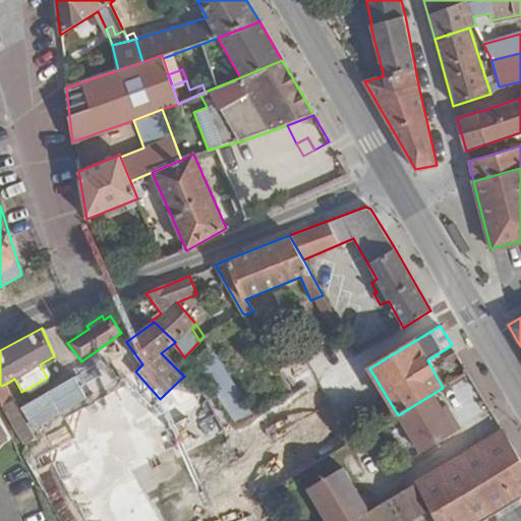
[(342,362),(354,355),(344,335),(314,355),(325,373),(342,362)]
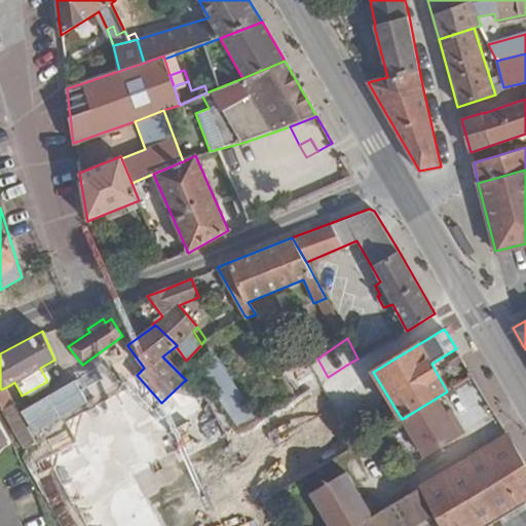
[(205,339),(201,344),(254,423),(258,420),(205,339)]
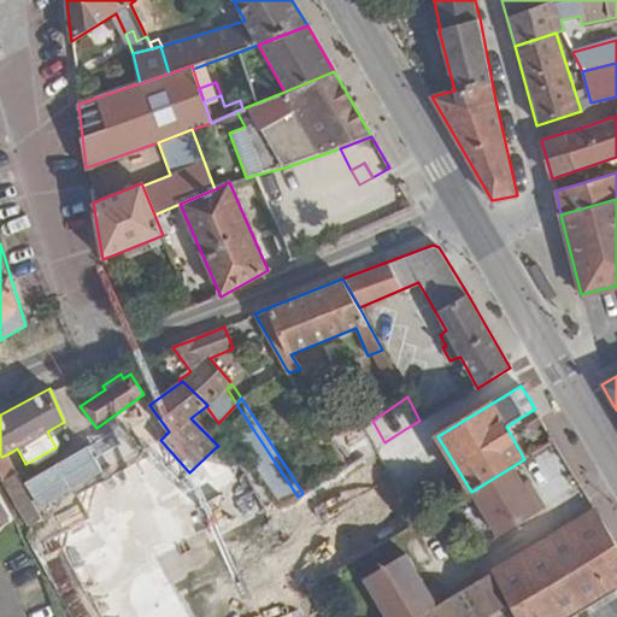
[(298,497),(236,404),(218,423),(222,427),(252,463),(283,505),(298,497)]
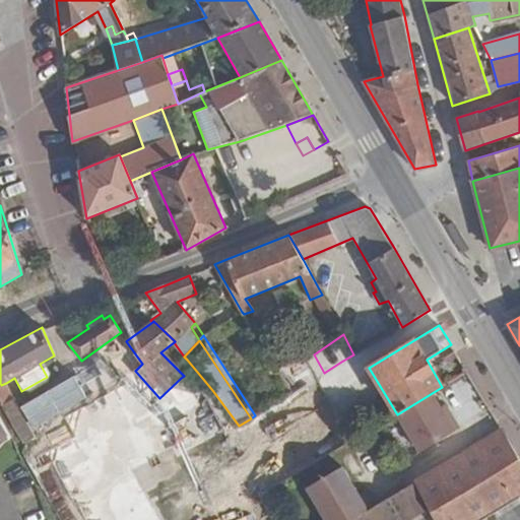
[(189,375),(183,380),(196,393),(204,386),(192,371),(189,375)]
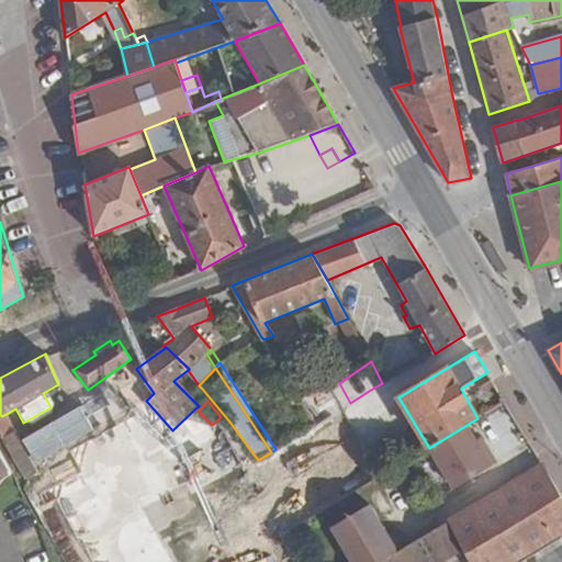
[(38,471),(7,414),(1,416),(0,414),(0,429),(3,439),(25,480),(38,471)]
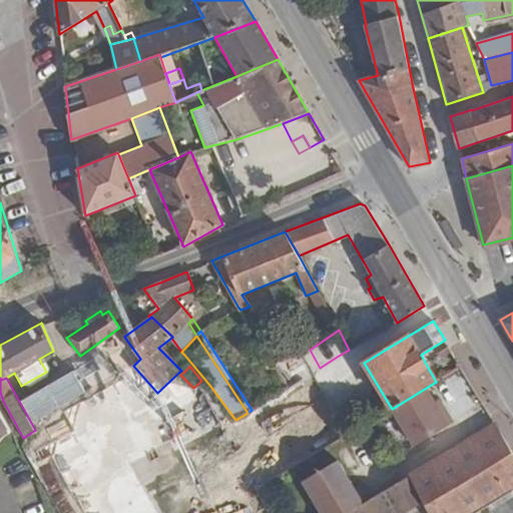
[(201,381),(193,388),(197,393),(219,430),(232,423),(207,387),(201,381)]
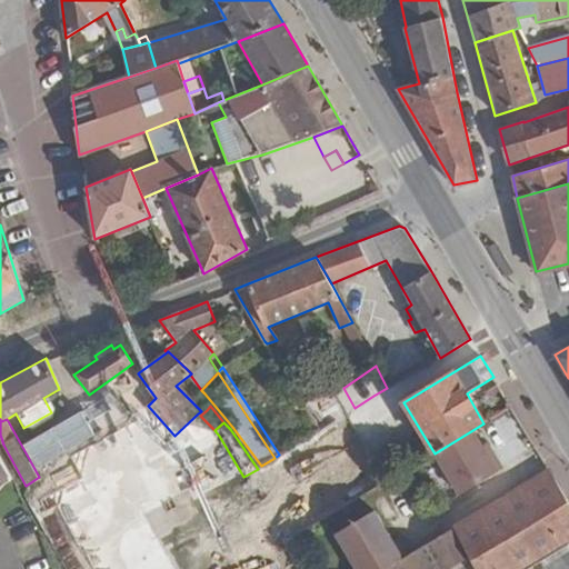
[(473,430),(436,453),(460,495),(502,468),(493,451),(488,456),(482,446),(473,430)]
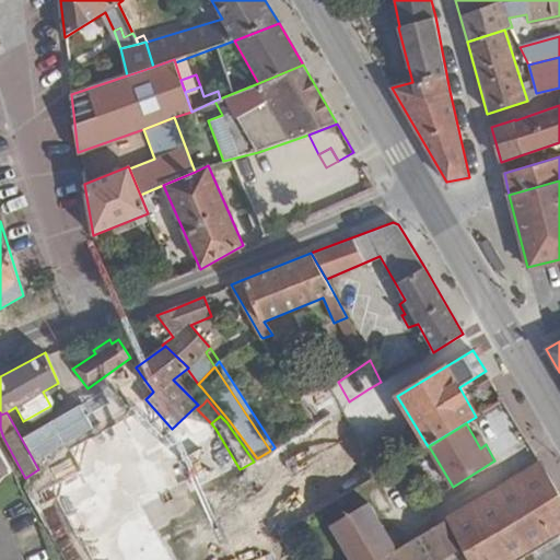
[(480,436),(475,439),(480,448),(486,444),(480,436)]
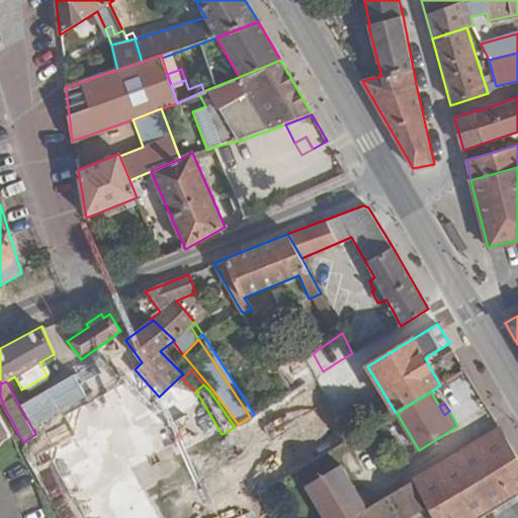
[(0,441),(8,432),(0,414),(0,441)]
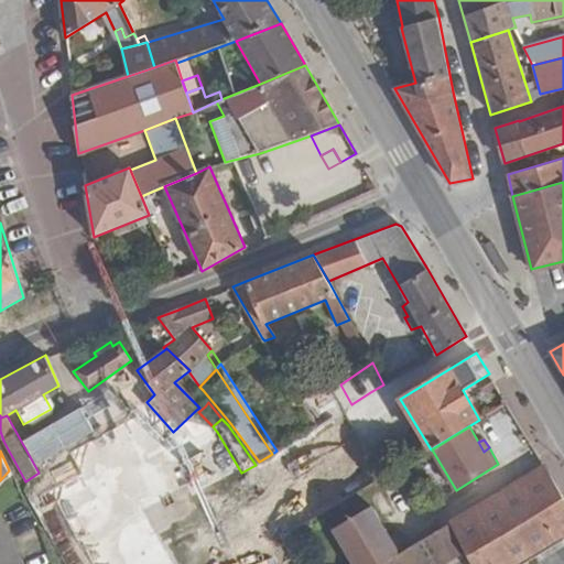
[(522,563),(563,539),(563,498),(544,466),(491,499),(453,522),(468,551),(476,563),(522,563)]
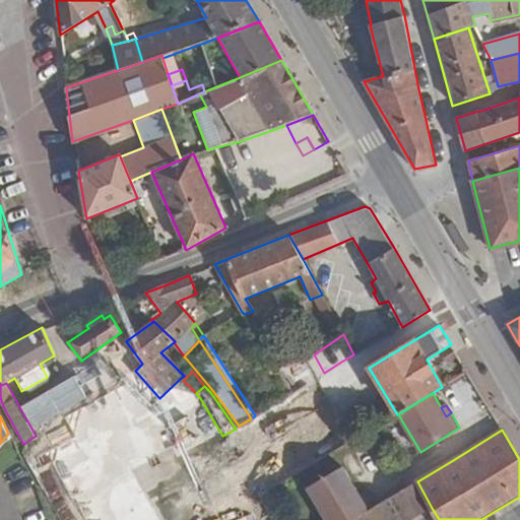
[(277,462),(261,472),(270,490),(287,479),(277,462)]
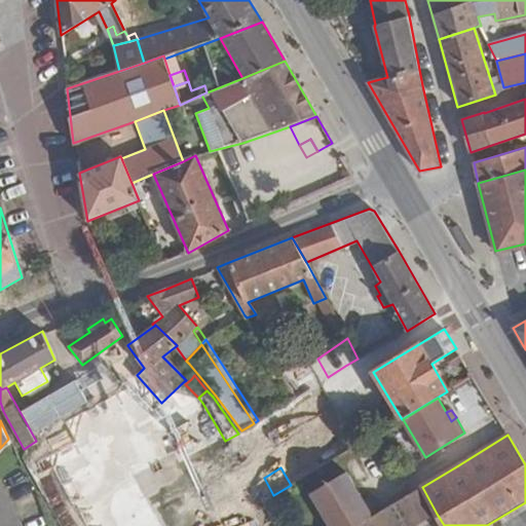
[(329,525),(355,525),(376,515),(367,499),(363,501),(345,472),(309,493),(329,525)]
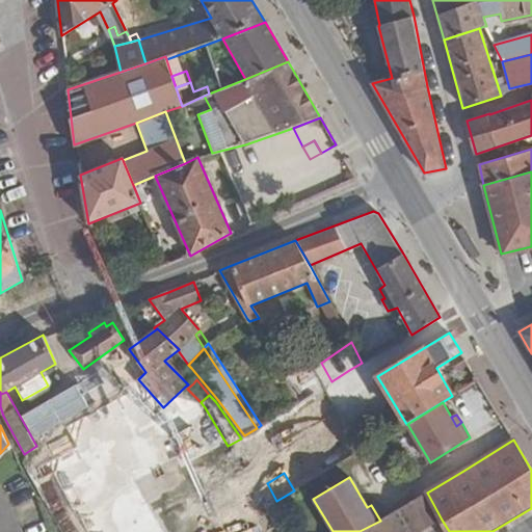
[(360,531),(420,531),(442,520),(427,493),(380,521),(360,531)]
